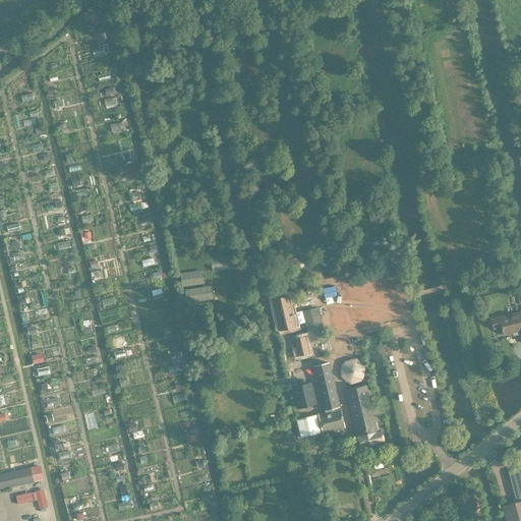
[(93,49),(96,57),(107,54),(105,46),(93,49)]
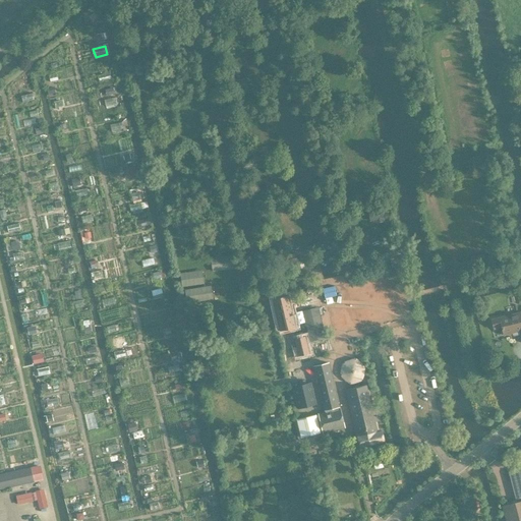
[(105,99),(107,108),(118,105),(116,96),(105,99)]
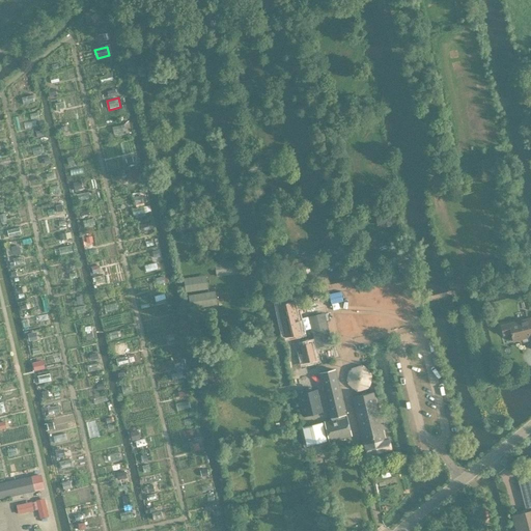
[(134,207),(135,217),(151,215),(150,205),(134,207)]
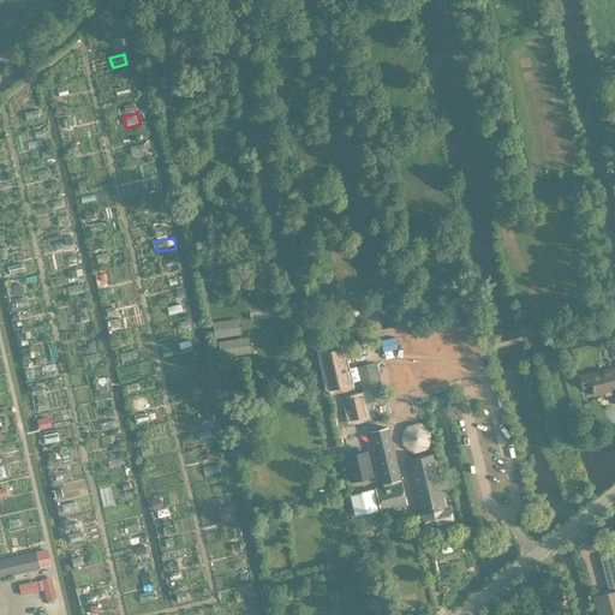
[(442,251),(436,252),(437,261),(445,260),(445,262),(451,261),(451,258),(458,257),(455,249),(448,250),(448,248),(442,249),(442,251)]
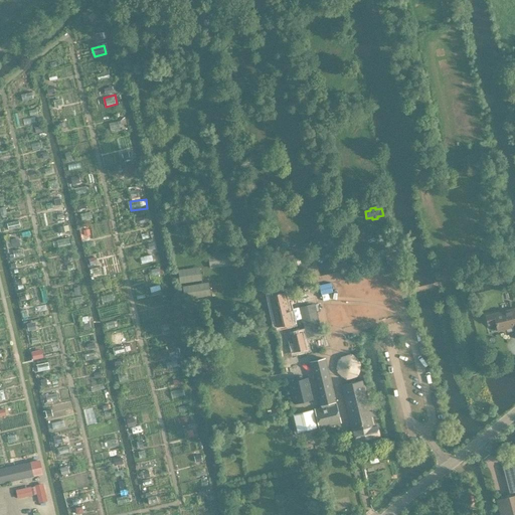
[(275,246),(273,236),(263,239),(266,248),(275,246)]
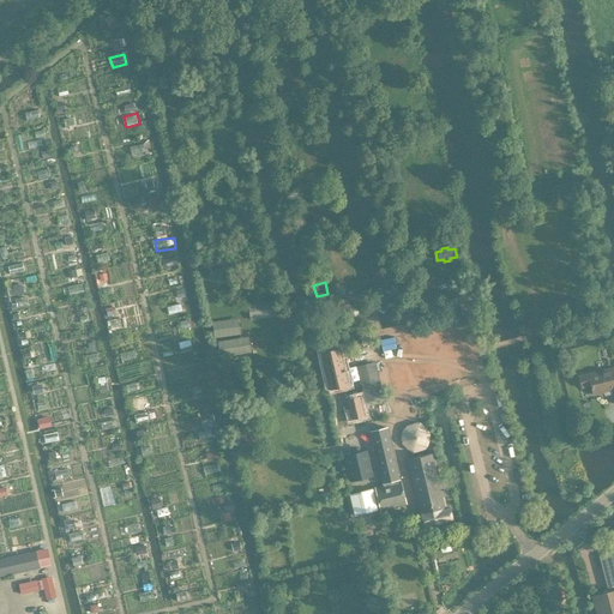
[(471,289),(456,293),(459,308),(474,306),(471,289)]
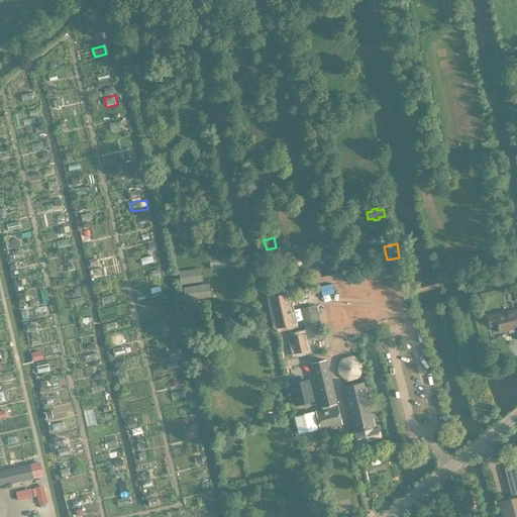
[(279,264),(276,251),(262,254),(265,267),(279,264)]
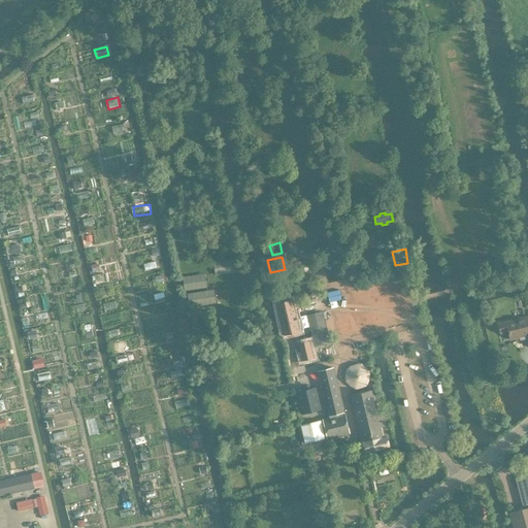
[(235,259),(212,262),(213,274),(237,272),(235,259)]
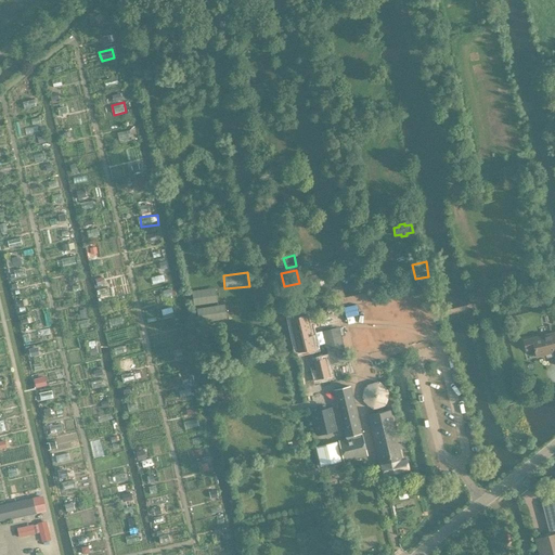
[(302,297),(300,286),(291,289),(293,299),(302,297)]
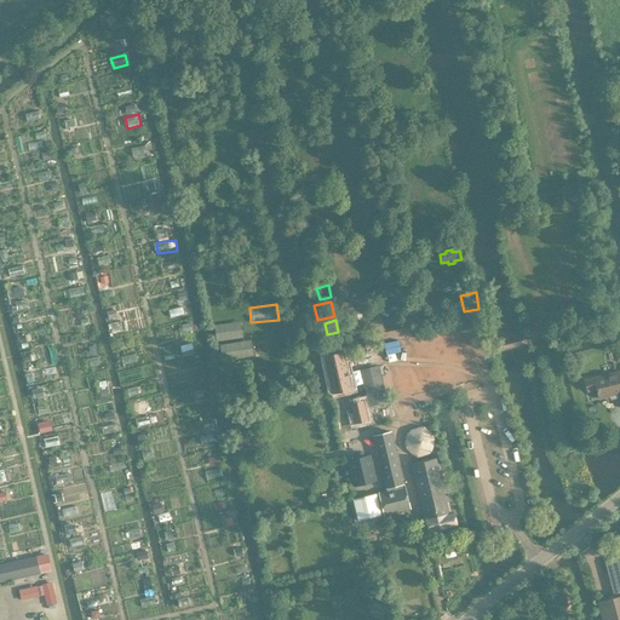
[(245,338),(242,321),(214,323),(217,340),(245,338)]
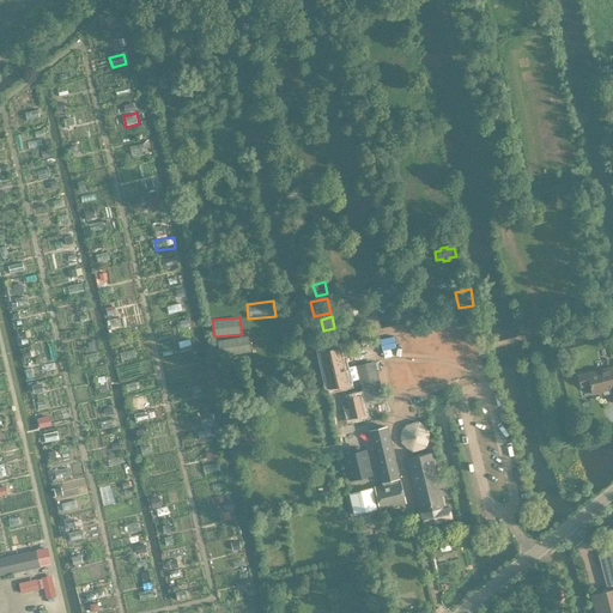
[(190,339),(180,343),(182,351),(193,349),(190,339)]
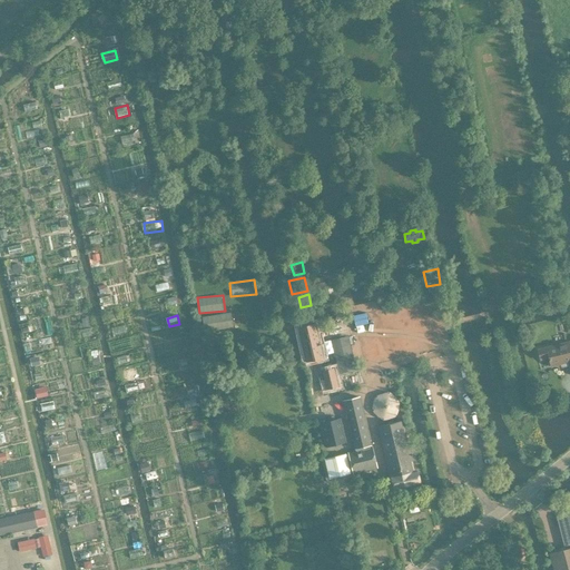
[(227,331),(225,316),(202,320),(203,334),(227,331)]
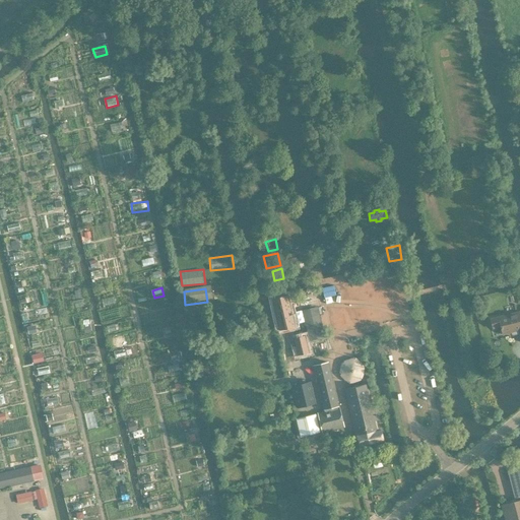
[(288,296),(272,300),(279,329),(295,325),(288,296)]
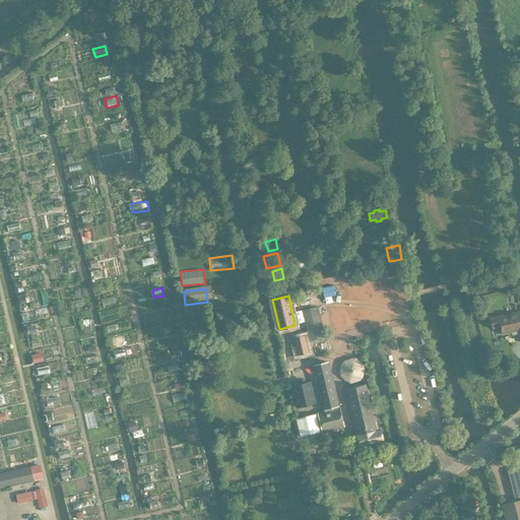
[(324,336),(317,308),(303,311),(310,340),(324,336)]
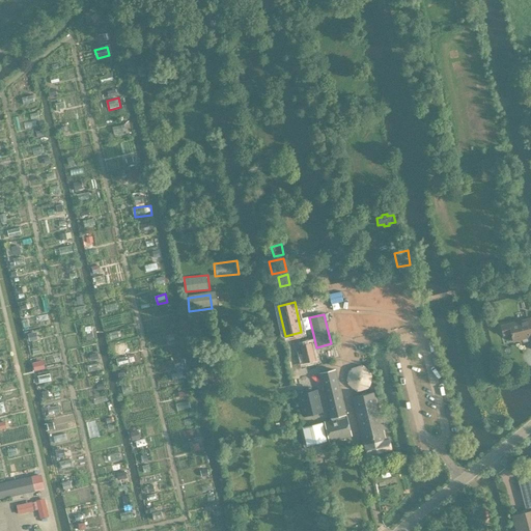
[(511,332),(513,341),(529,337),(530,344),(530,317),(501,326),(503,334),(511,332)]
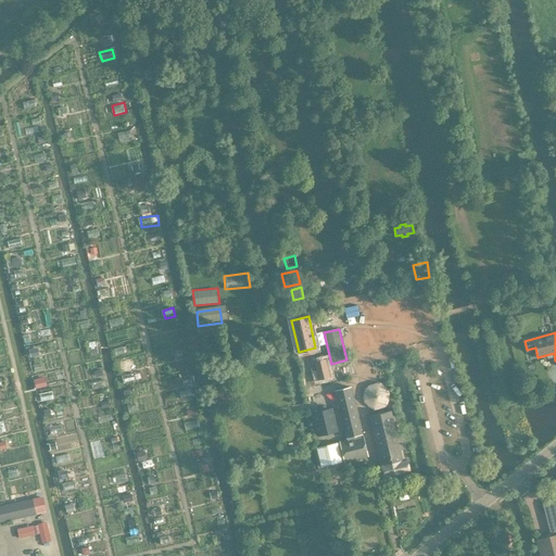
[(326,361),(314,363),(318,379),(330,377),(330,375),(329,375),(328,369),(327,365),(326,362),(327,362),(326,361)]
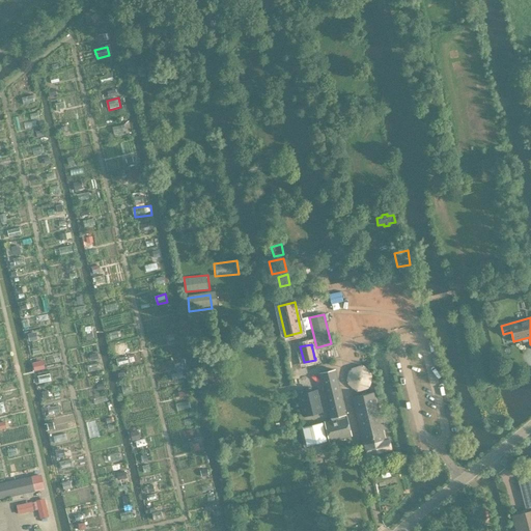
[(35,369),(46,367),(44,361),(33,363),(35,369)]
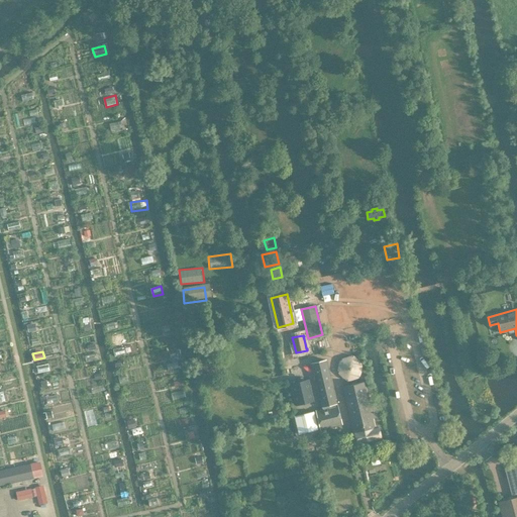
[(339,378),(358,377),(357,355),(339,356),(339,378)]
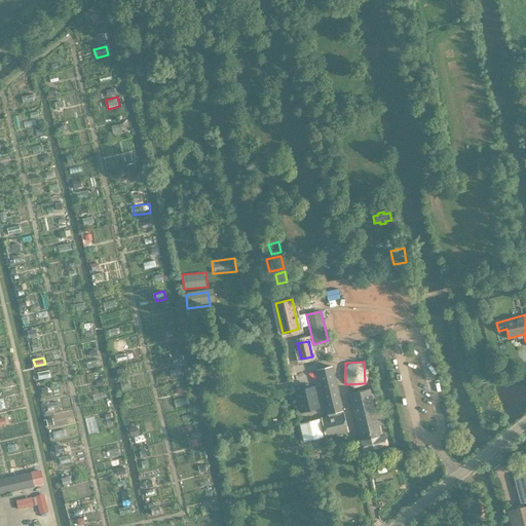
[(332,367),(316,370),(328,414),(329,417),(322,418),(323,419),(326,435),(327,436),(347,431),(343,413),(341,414),(340,411),(342,411),(332,367)]
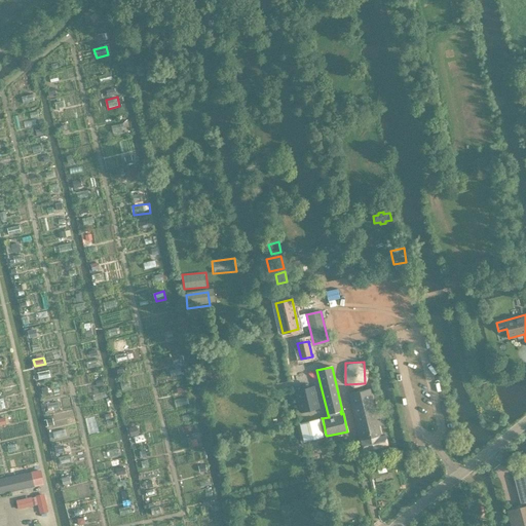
[(295,390),(300,413),(320,408),(314,385),(295,390)]
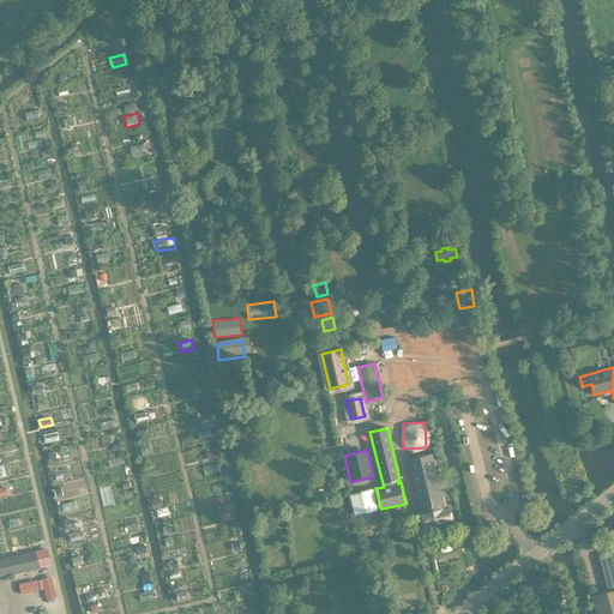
[(408,461),(423,527),(453,519),(450,507),(445,509),(441,497),(449,495),(445,479),(438,480),(432,453),(408,459),(408,461)]
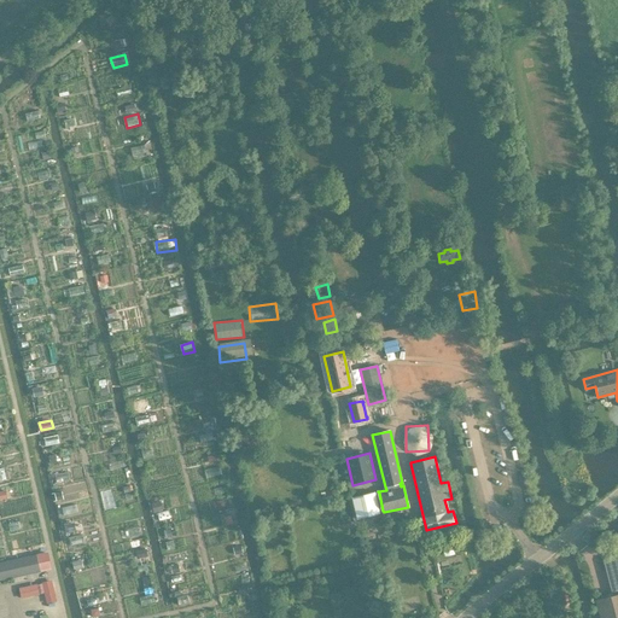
[(375,493),(351,497),(356,519),(380,513),(380,512),(383,511),(379,493),(375,494),(375,493)]
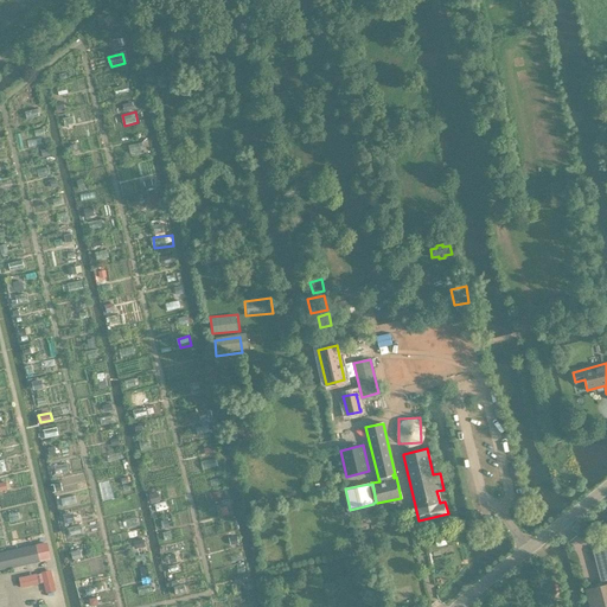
[(27,548),(0,554),(0,568),(26,563),(36,561),(50,557),(46,544),(27,548)]
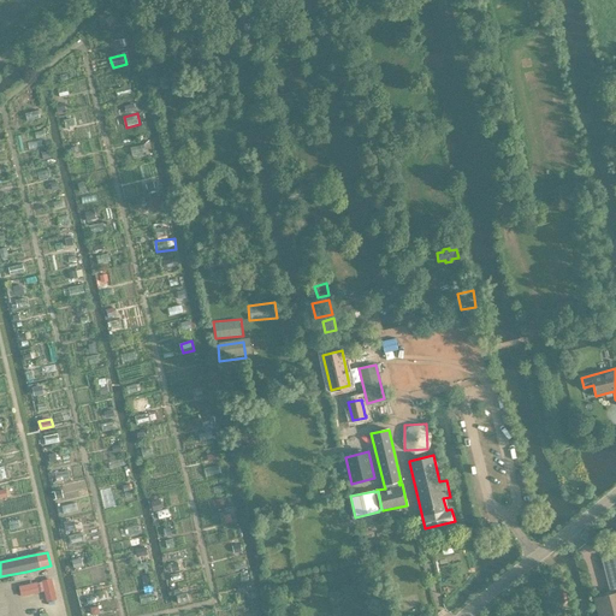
[(615,615),(615,556),(602,561),(611,594),(590,600),(591,600),(594,599),(599,615),(615,615)]
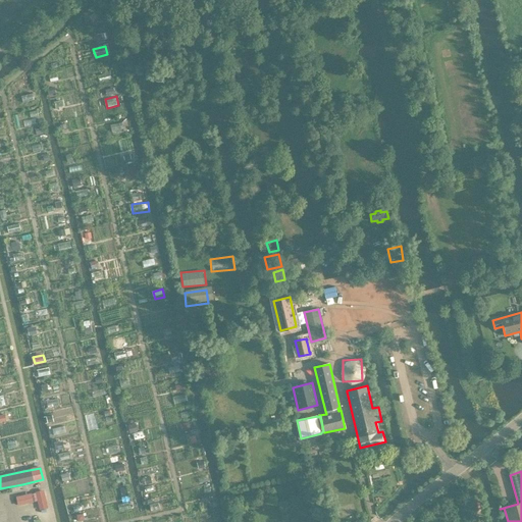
[(33,492),(35,502),(43,501),(46,500),(44,489),(40,490),(33,492)]
